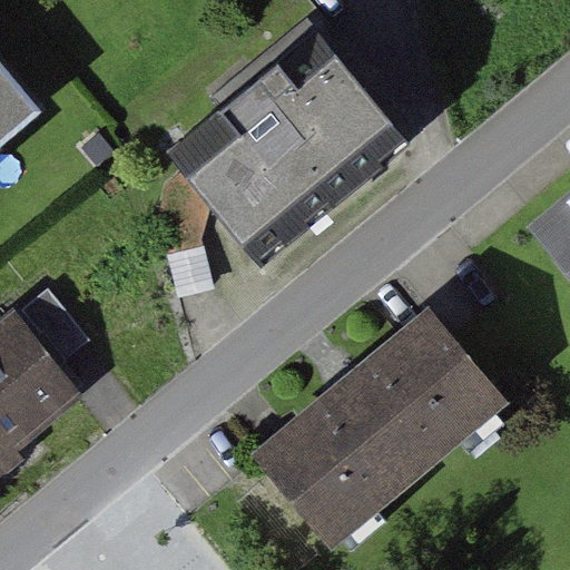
[(395,128),(305,31),(153,173),(243,269),(395,128)]
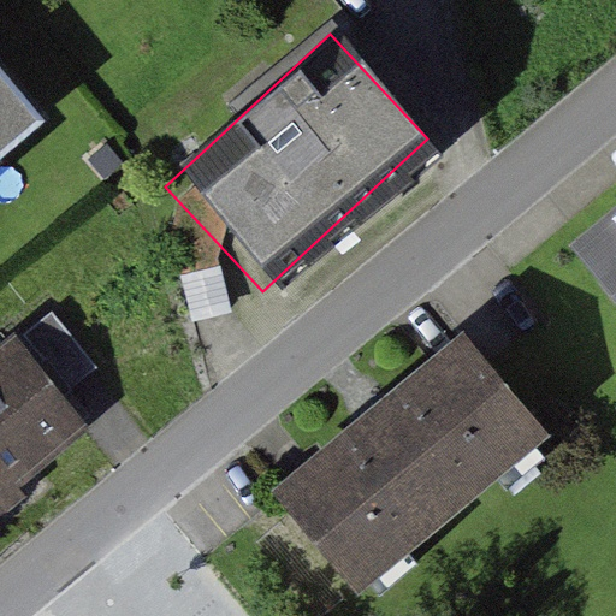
[(0,193),(61,141),(0,67),(0,193)]
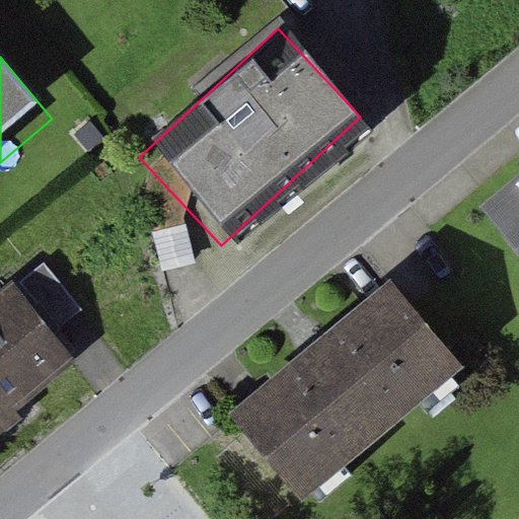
[(518,166),(472,207),(518,262),(518,166)]
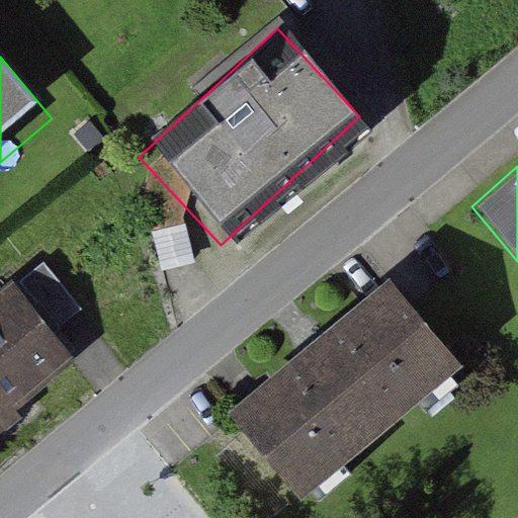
[(463,366),(390,277),(228,411),(300,500),(463,366)]
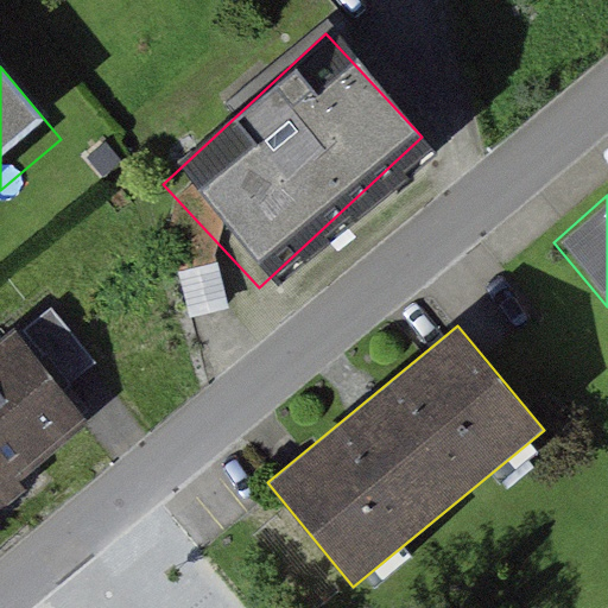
[(0,502),(99,420),(20,328),(0,344),(0,502)]
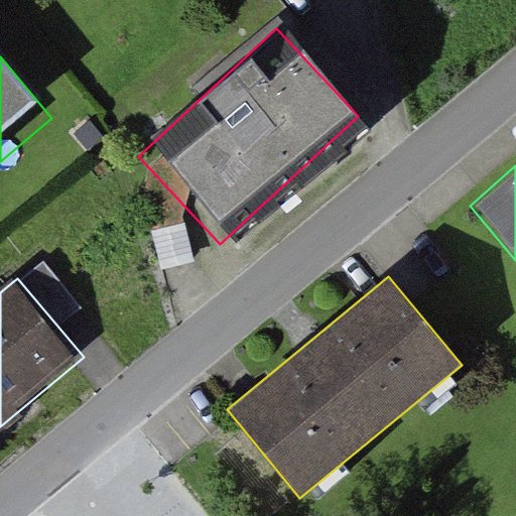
All buildings are outlined.
